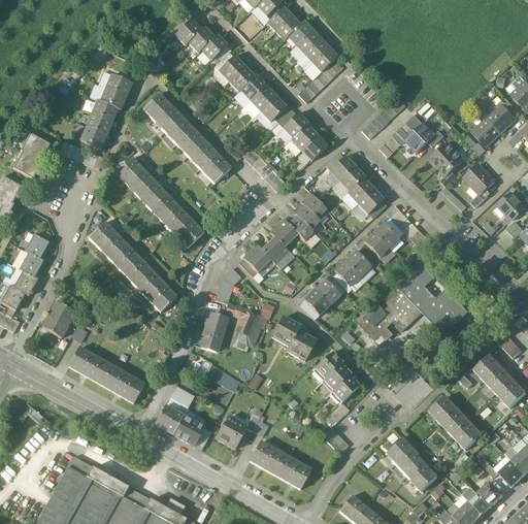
[(261,0),(257,4),(267,15),(283,0),(261,0)]
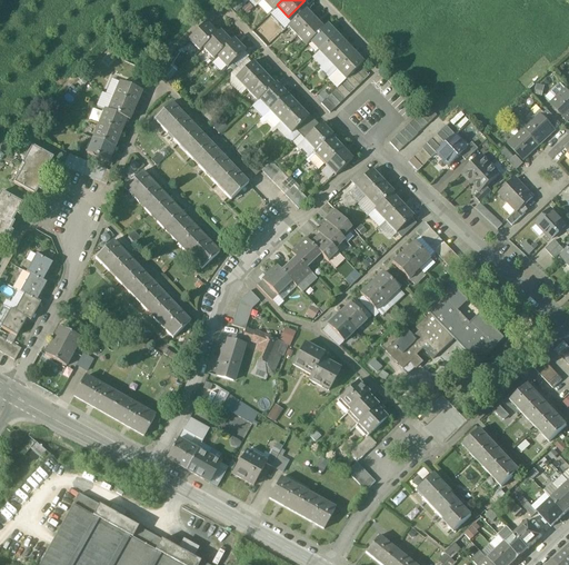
[(313,17),(305,7),(288,23),(297,33),(313,17)]
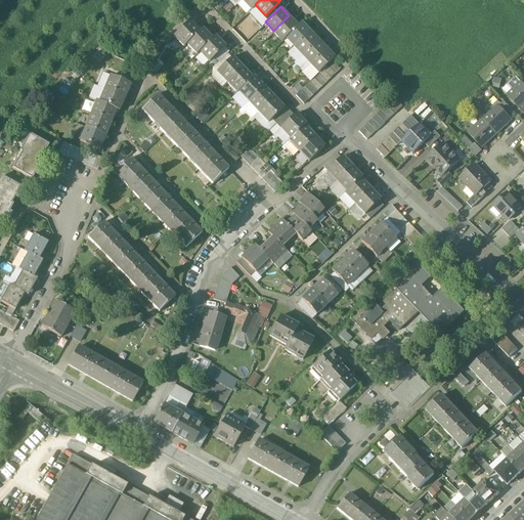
[(289,15),(273,31),(281,39),(286,36),(297,25),(289,15)]
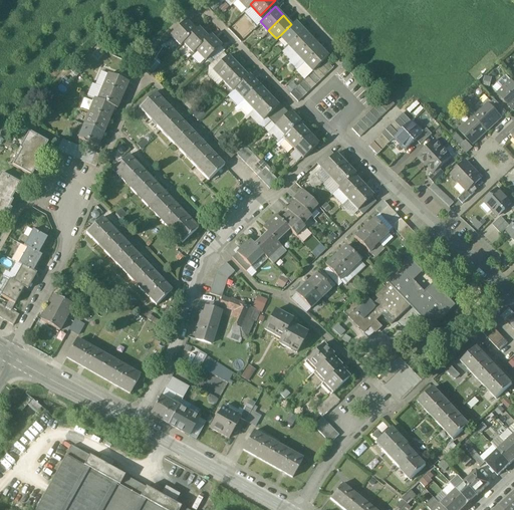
[(195,28),(186,18),(170,33),(180,43),(183,40),(195,28)]
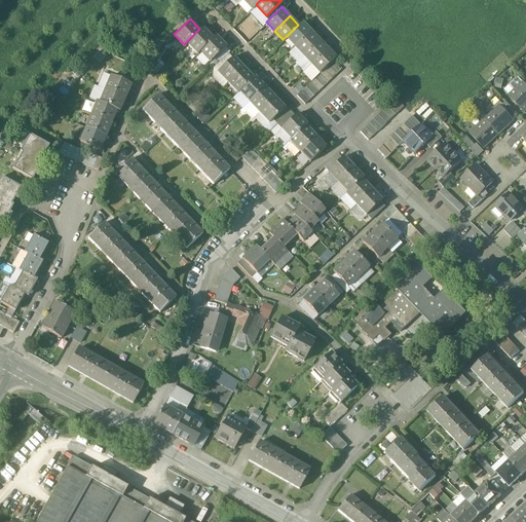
[(298,25),(287,36),(295,44),(310,30),(302,21),(298,25)]
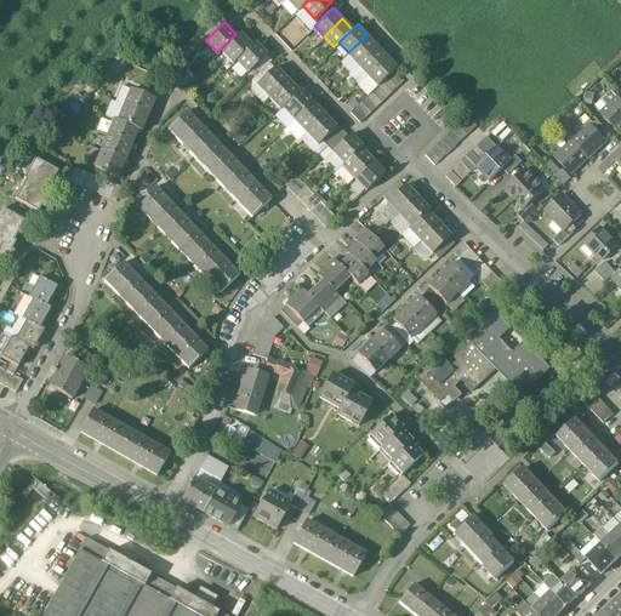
[(235,34),(221,49),(233,61),(237,58),(251,44),(239,32),(235,34)]
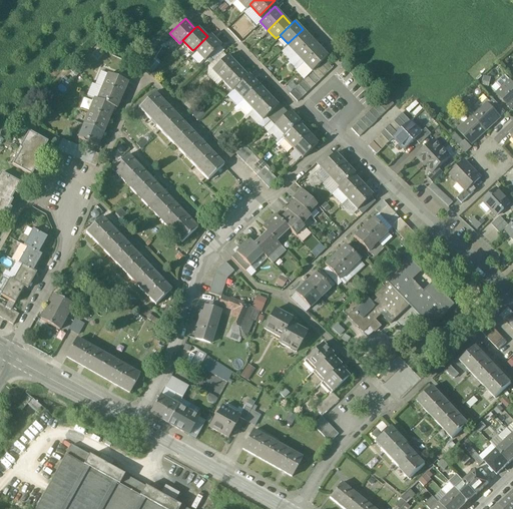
[(303,29),(288,43),(296,52),(311,37),(303,29)]
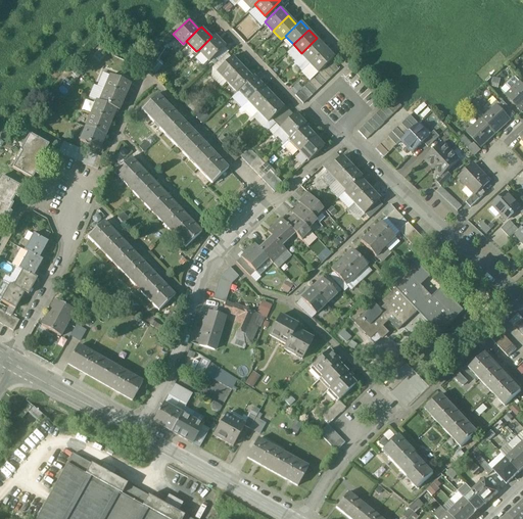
[(211,37),(199,49),(209,59),(225,44),(215,34),(211,37)]
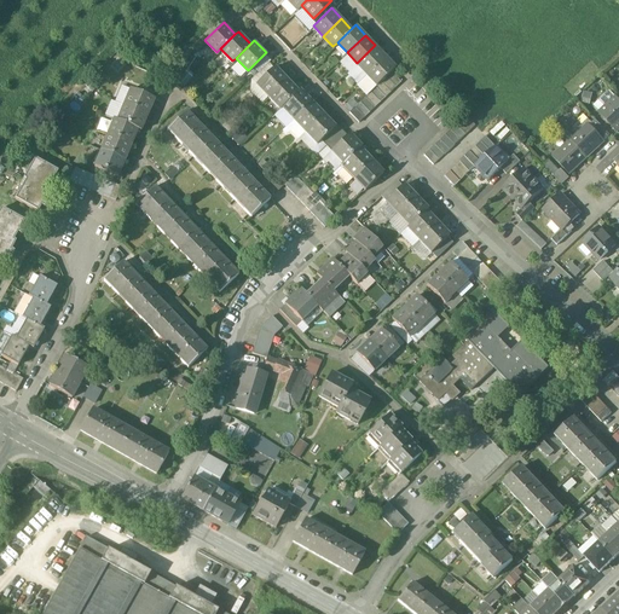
[(375,45),(357,63),(366,73),(385,54),(375,45)]
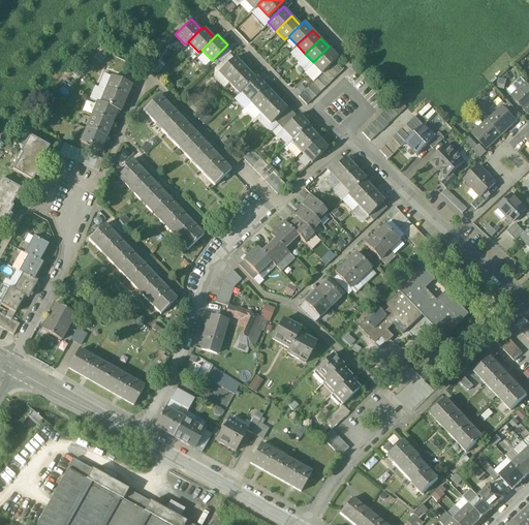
[(329,47),(313,62),(321,71),(325,67),(330,63),(334,59),(338,56),(329,47)]
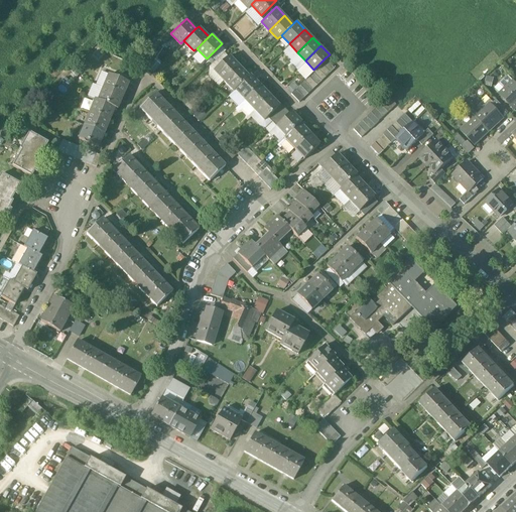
[(239,65),(229,53),(214,69),(224,79),(239,65)]
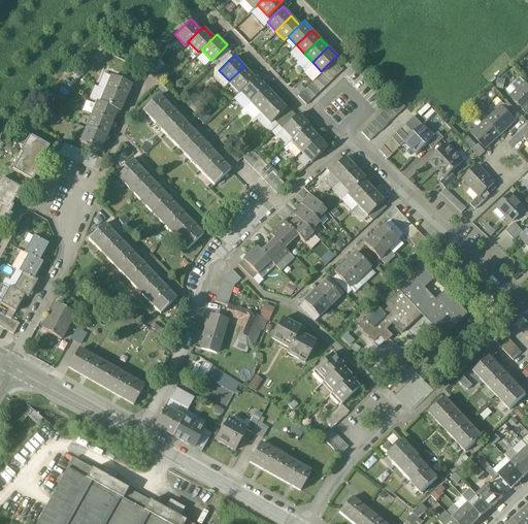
[(341,67),(333,59),(329,63),(337,72),(341,67)]
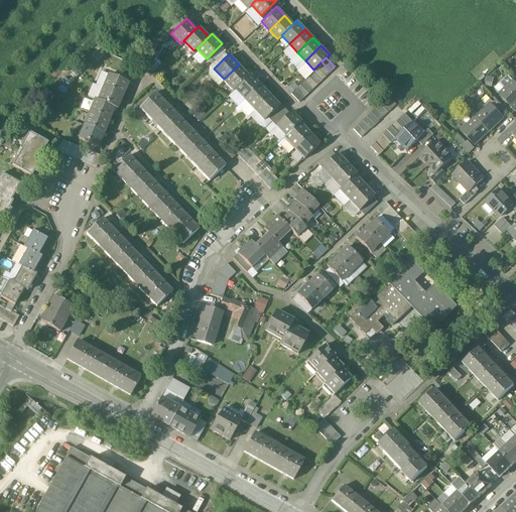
[(330,71),(321,61),(317,66),(326,75),(330,71)]
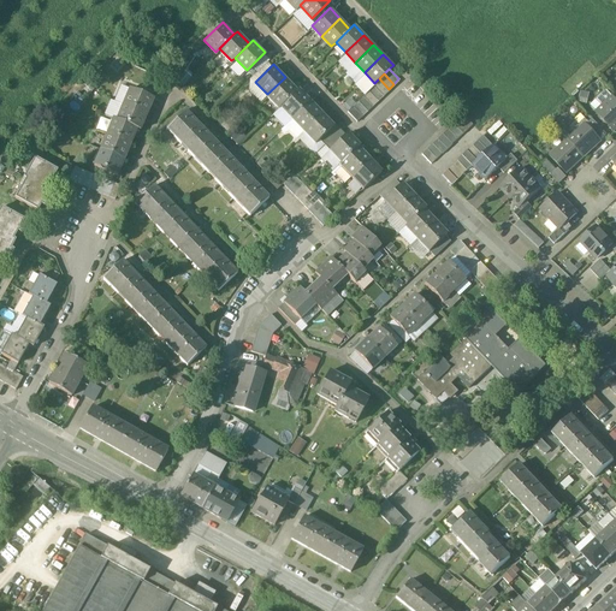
[(285,77),(267,94),(278,106),(280,105),(297,89),(285,77)]
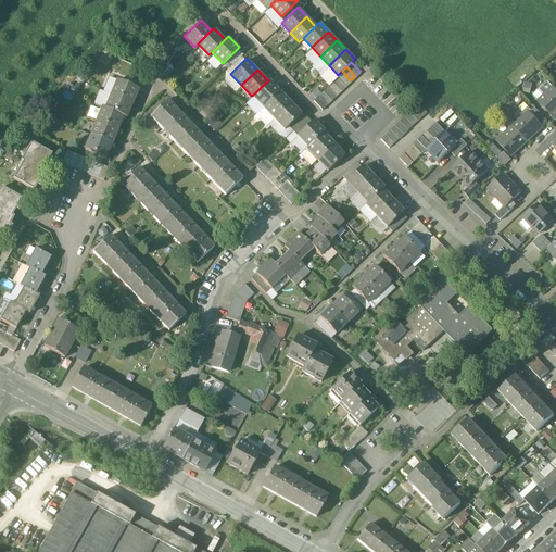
[(351,80),(342,71),(338,75),(346,85),(351,80)]
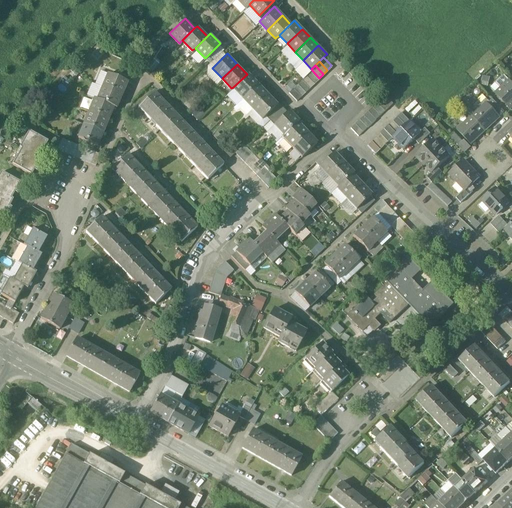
[(319,78),(311,69),(306,74),(314,82),(319,78)]
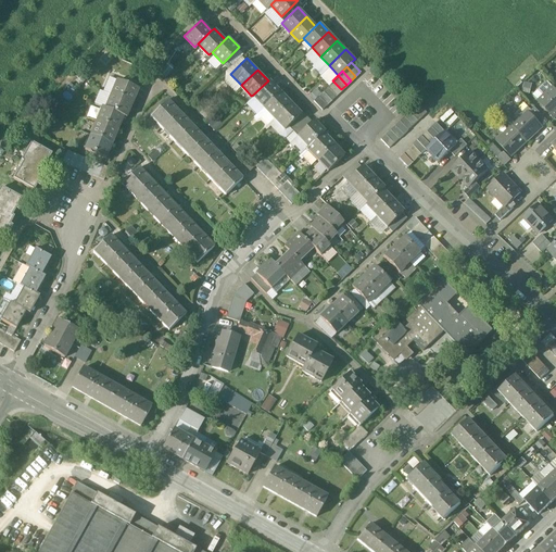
[(138,86),(117,77),(111,91),(133,101),(138,86)]
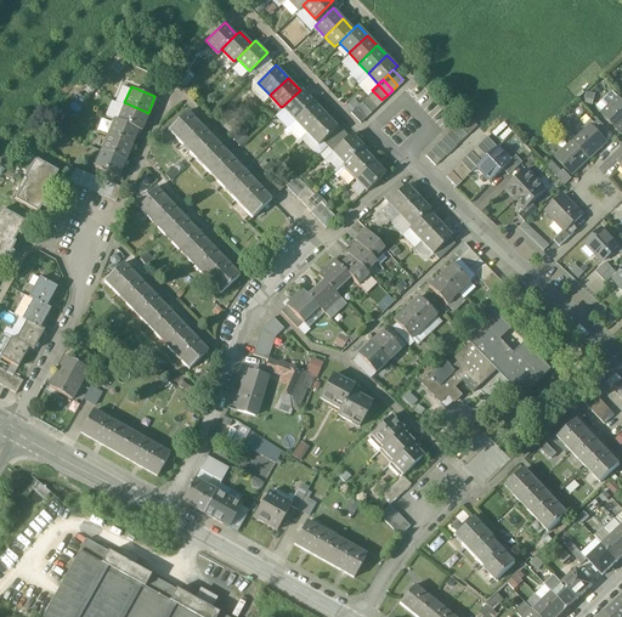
[(300,90),(283,106),(294,118),(314,101),(301,88),(300,90)]
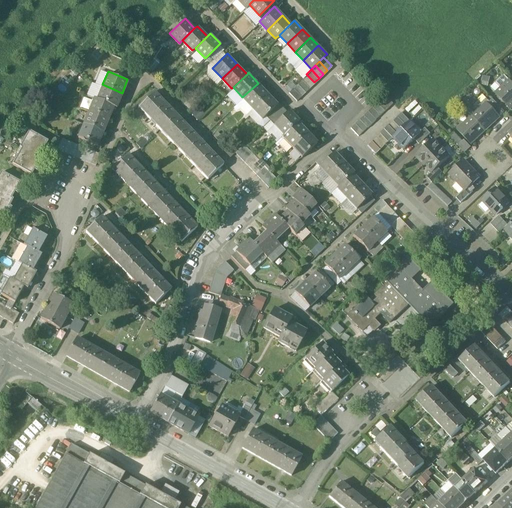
[(511,103),(511,81),(504,73),(496,80),(502,86),(496,91),(510,106),(511,103)]
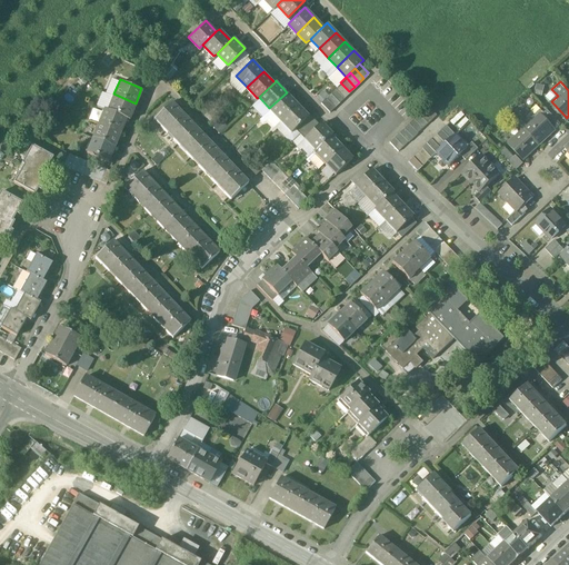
[(349,91),(340,82),(336,87),(345,96),(349,91)]
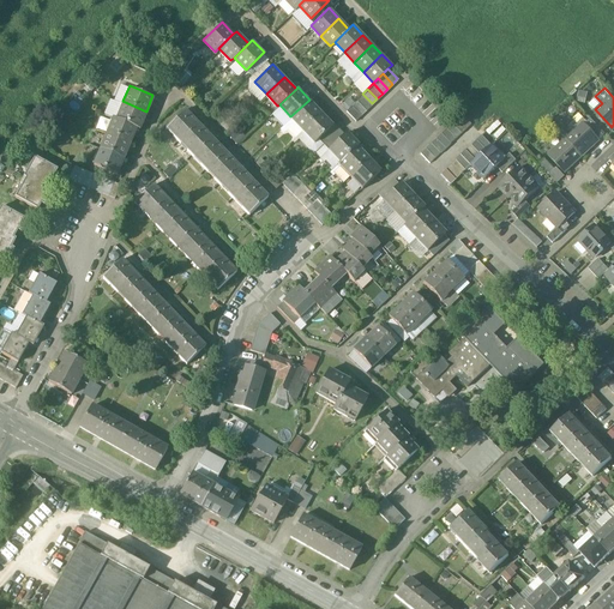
[(372,103),(362,94),(357,98),(367,108),(372,103)]
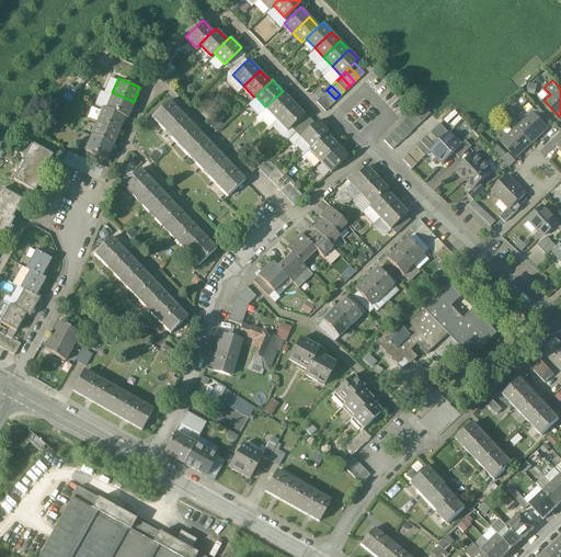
[(327,90),(321,94),(330,103),(335,99),(327,90)]
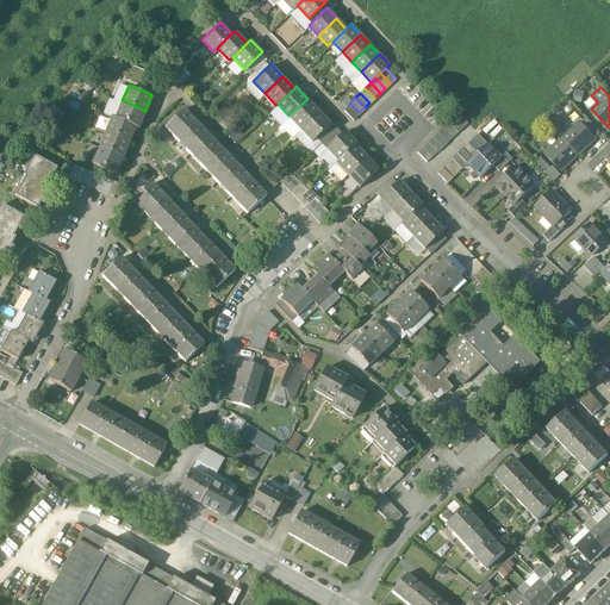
[(307,99),(288,116),(300,128),(318,111),(307,99)]
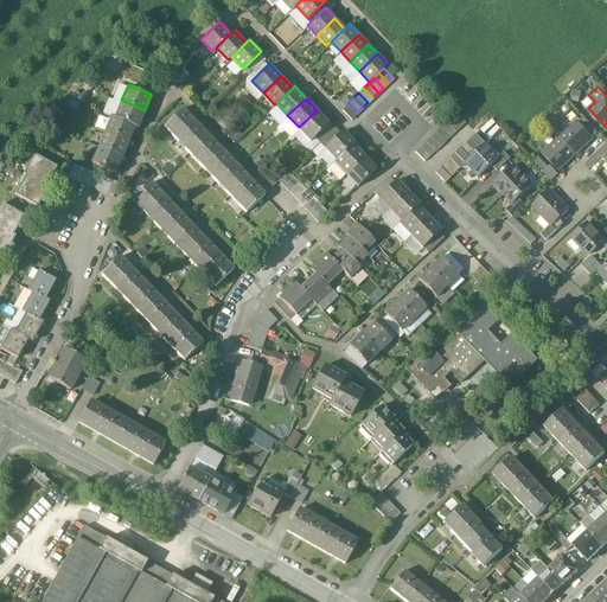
[(145,110),(121,100),(115,115),(135,123),(139,125),(145,110)]
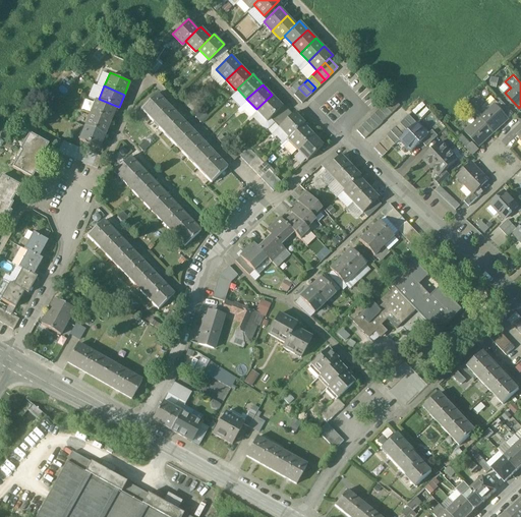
[(298,88),(294,92),(302,100),(306,96),(298,88)]
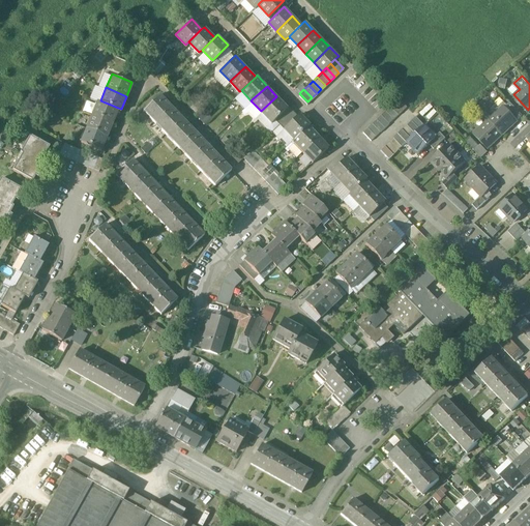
[(172,106),(159,92),(144,108),(155,120),(172,106)]
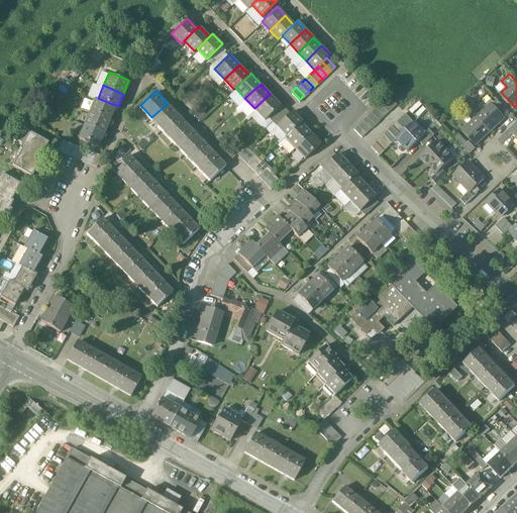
[(397,102),(389,93),(385,97),(393,106),(397,102)]
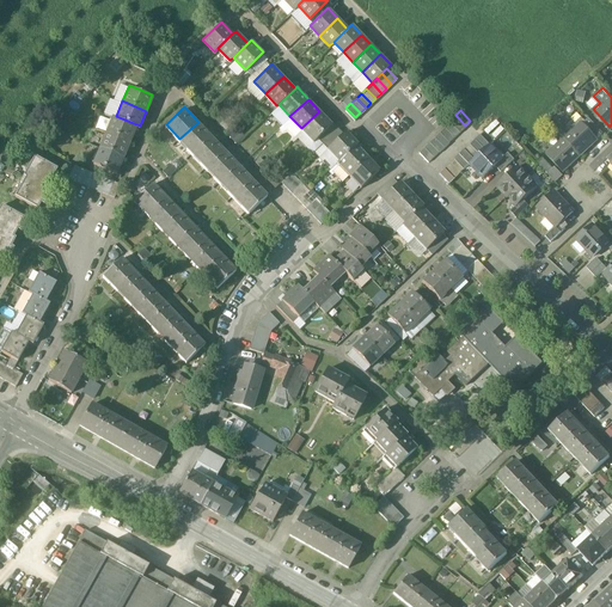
[(319,111),(301,128),(313,141),(318,136),(331,123),(319,111)]
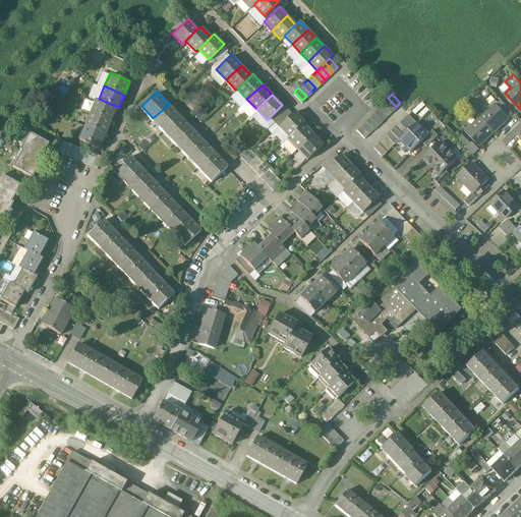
[(99,99),(96,98),(91,111),(110,119),(116,106),(99,99)]
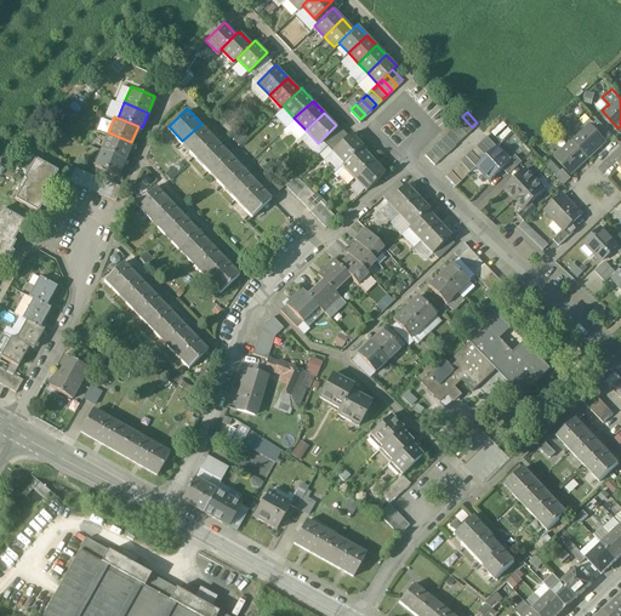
[(462,117),(457,123),(467,132),(472,127),(462,117)]
